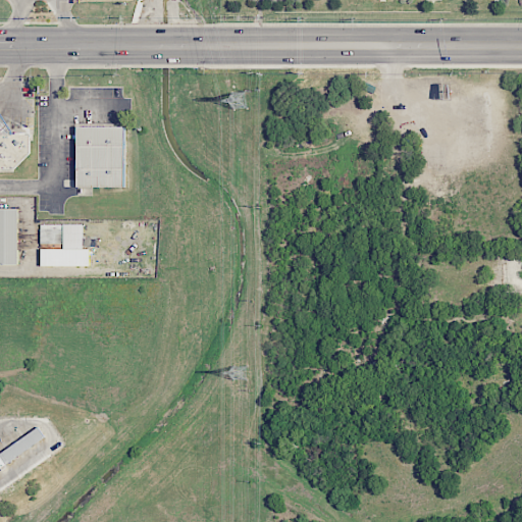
[(0,112),(12,131),(12,134),(3,134),(0,136),(0,112)]
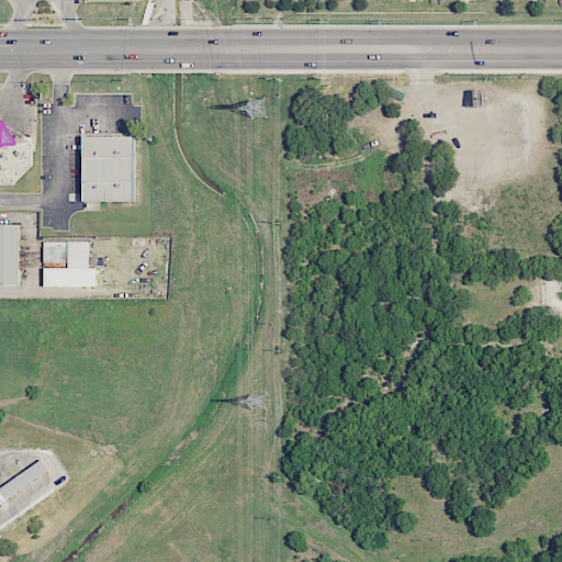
[(135,135),(83,135),(83,202),(135,202),(135,135)]
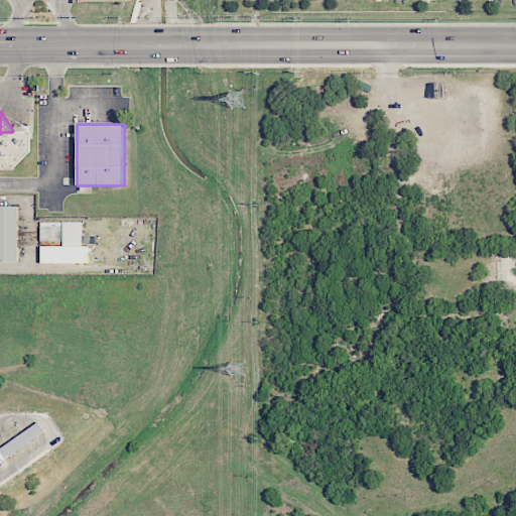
[(0,134),(3,132),(12,132),(28,132),(29,150),(13,166),(0,166),(0,134)]
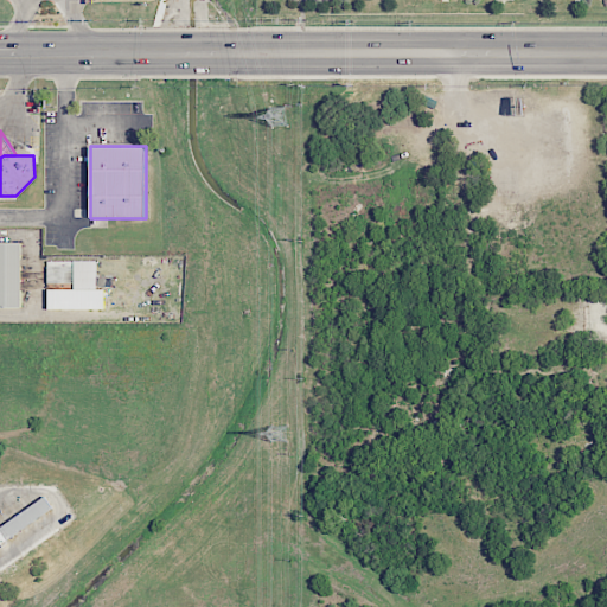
[(0,308),(21,308),(21,242),(0,242),(0,308)]
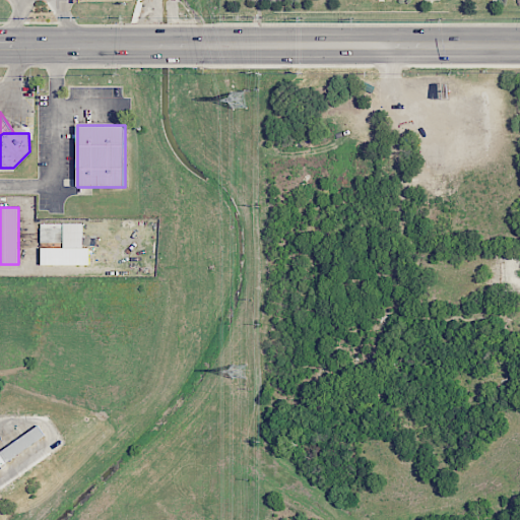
[(40,223),(41,247),(83,246),(82,223),(40,223)]
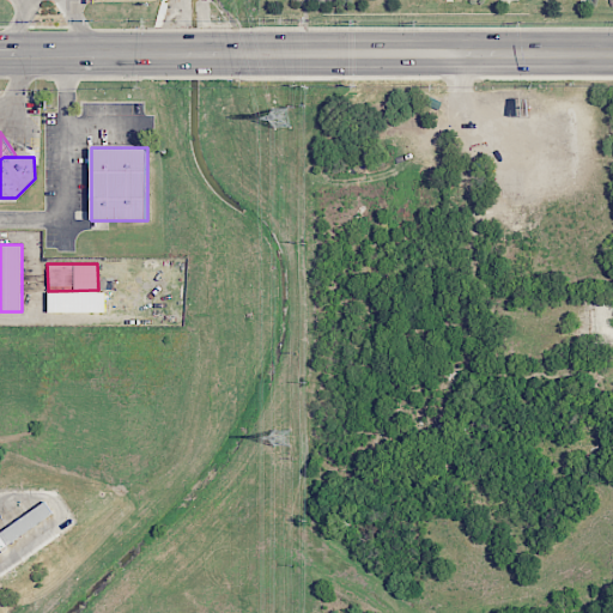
[(0,532),(0,551),(54,514),(46,502),(0,532)]
